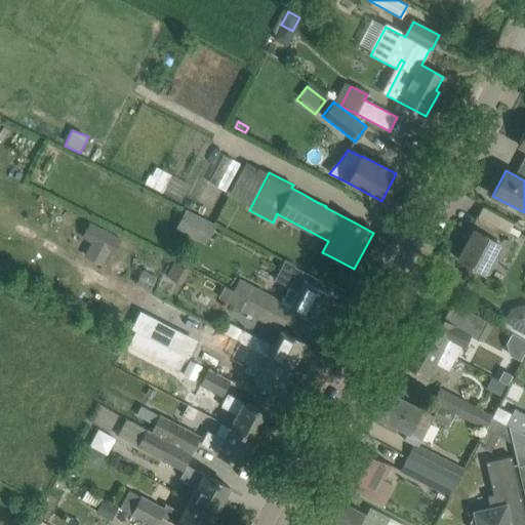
[(198,232),(204,219),(186,210),(179,223),(198,232)]
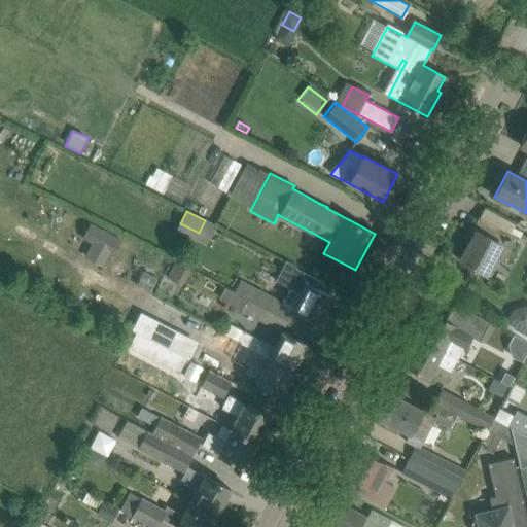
[(459,260),(478,270),(487,275),(495,257),(504,261),(518,238),(482,218),(459,260)]
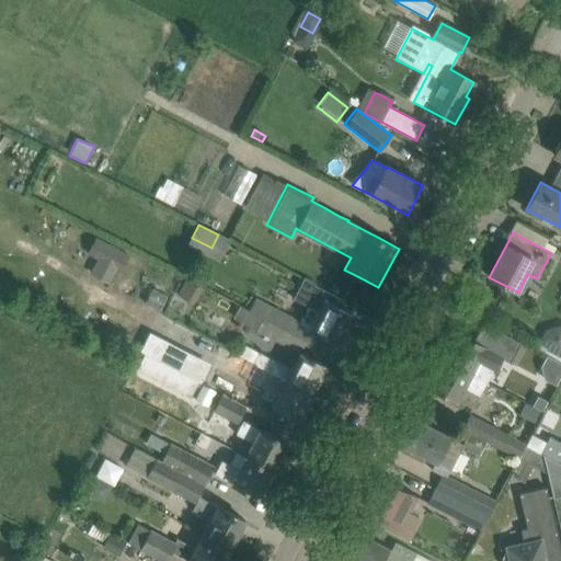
[(300,322),(312,329),(340,343),(354,316),(340,308),(343,300),(315,285),(316,284),(304,277),(304,279),(294,298),(302,304),(309,307),(300,322)]
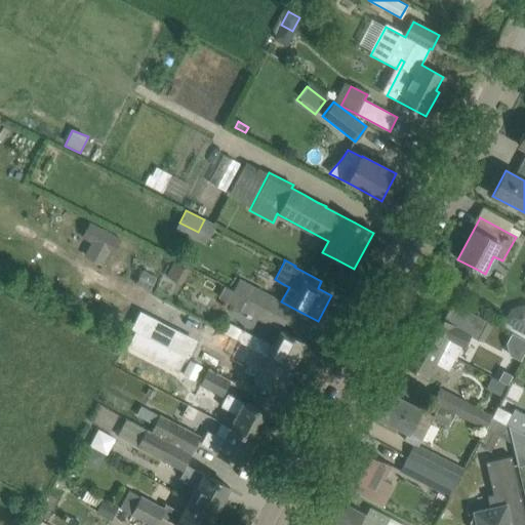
[(239,280),(233,291),(247,299),(269,311),(275,299),(239,280)]
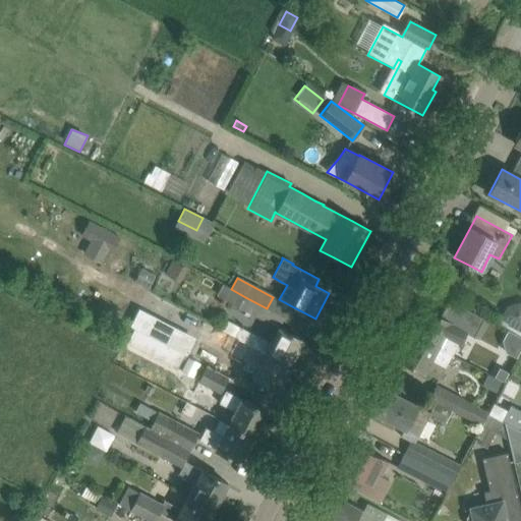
[(155,292),(167,298),(174,284),(161,279),(155,292)]
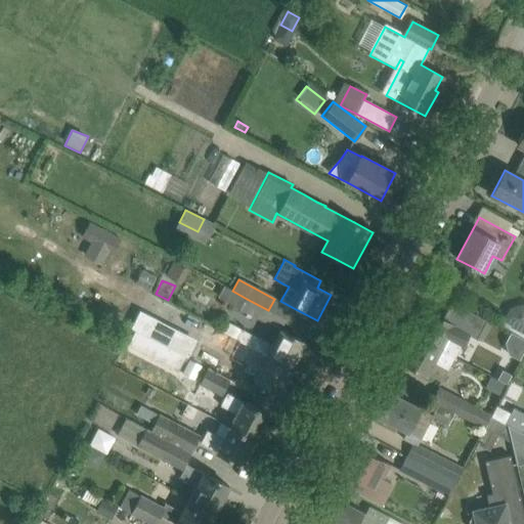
[(247,299),(232,291),(227,302),(262,320),(268,310),(247,299)]
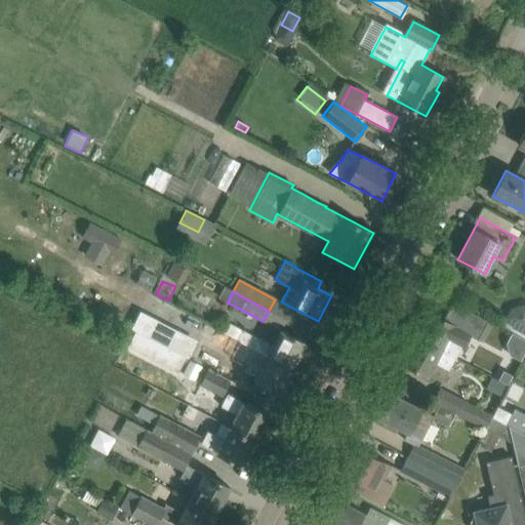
[(491,321),(445,296),(436,315),(453,324),(469,332),(468,333),(481,340),(491,321)]
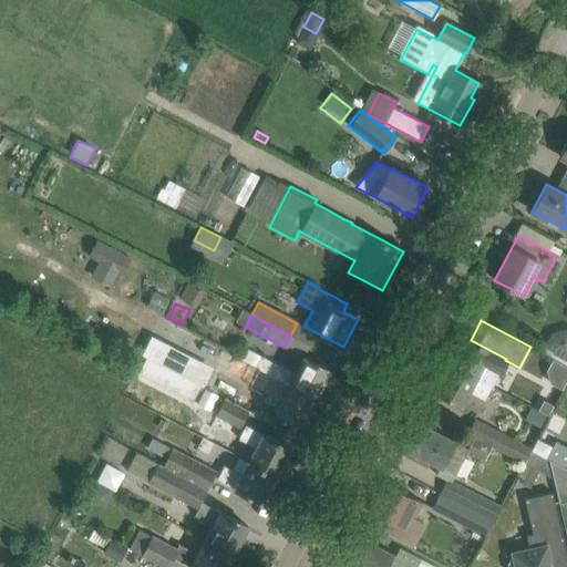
[(471,340),(470,340),(464,337),(450,363),(476,377),(491,385),(492,385),(505,360),(506,359),(490,350),(471,340)]
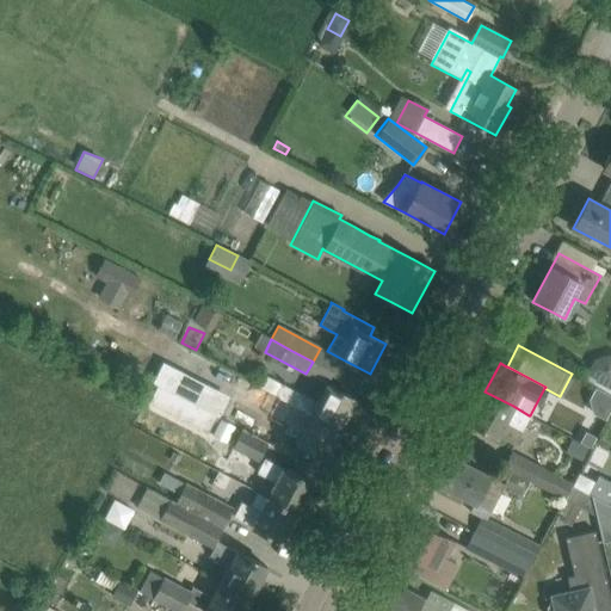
[(257,386),(276,395),(294,406),(310,414),(340,430),(356,400),(327,384),(316,403),(263,375),(257,386)]
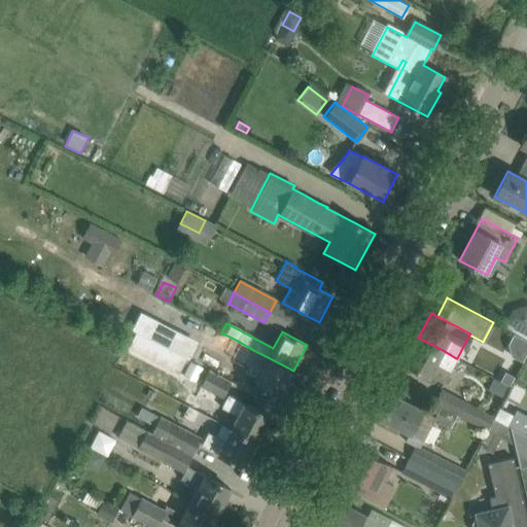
[(526,349),(526,341),(513,334),(506,344),(511,355),(521,361),(526,349)]
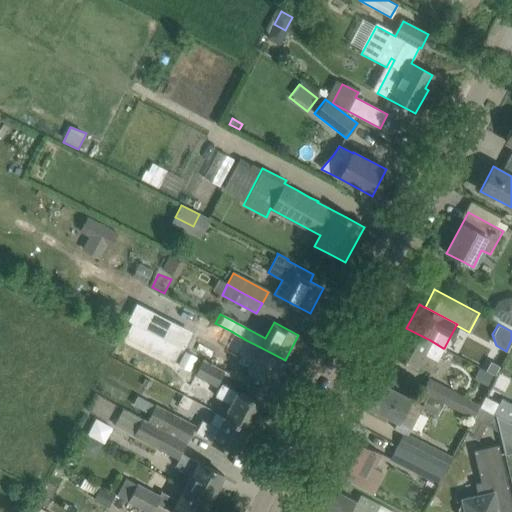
[(430,340),(406,328),(393,353),(410,362),(430,373),(443,348),(430,340)]
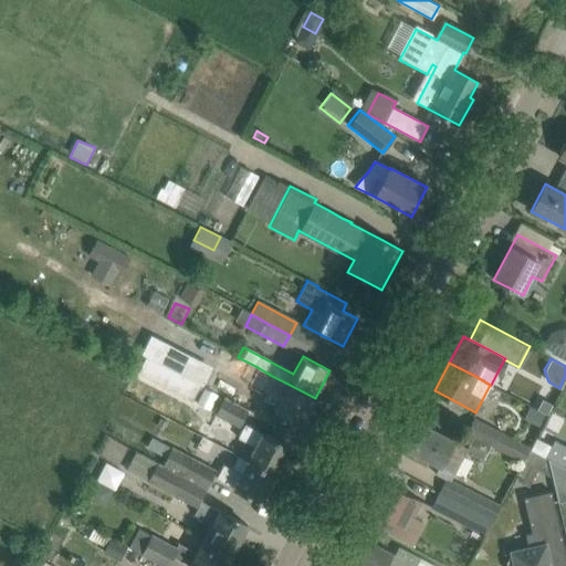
[(272,376),(255,366),(250,376),(283,394),(274,409),(302,423),(315,398),(287,384),(272,376)]
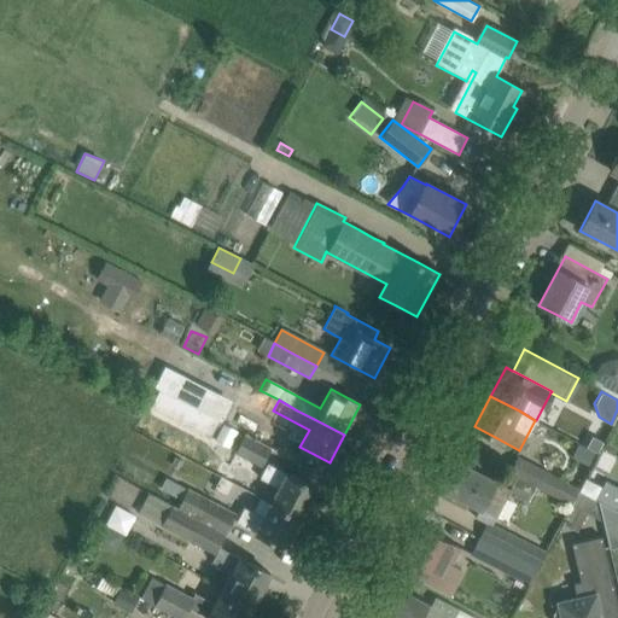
[(245,435),(269,448),(275,450),(283,436),(227,407),(219,421),(229,426),(245,435)]
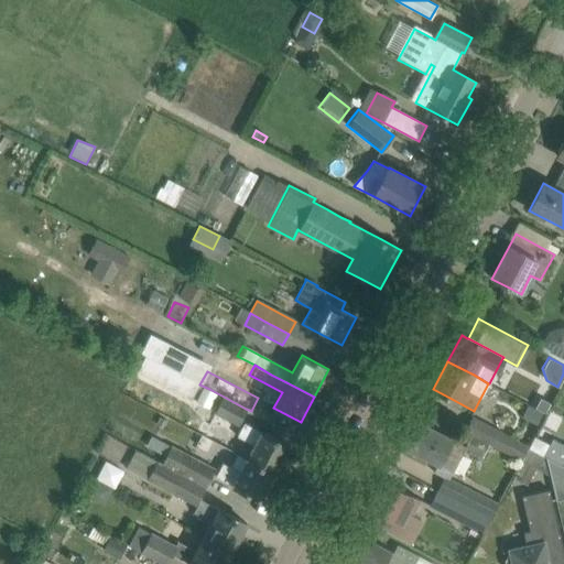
[(246,409),(224,397),(215,413),(238,425),(246,409)]
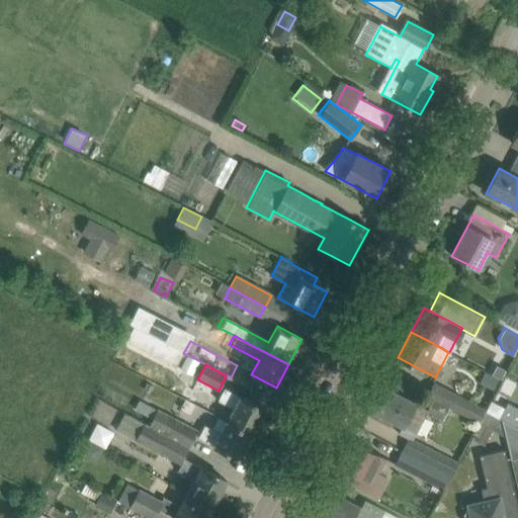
[(496,364),(491,373),(500,378),(505,369),(496,364)]
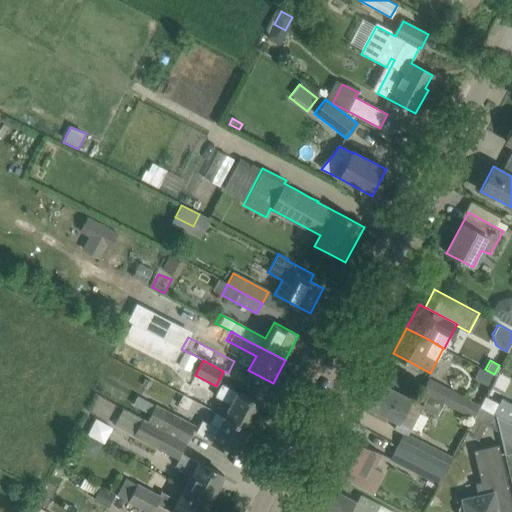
[(492,375),(478,367),(473,378),(487,385),(492,375)]
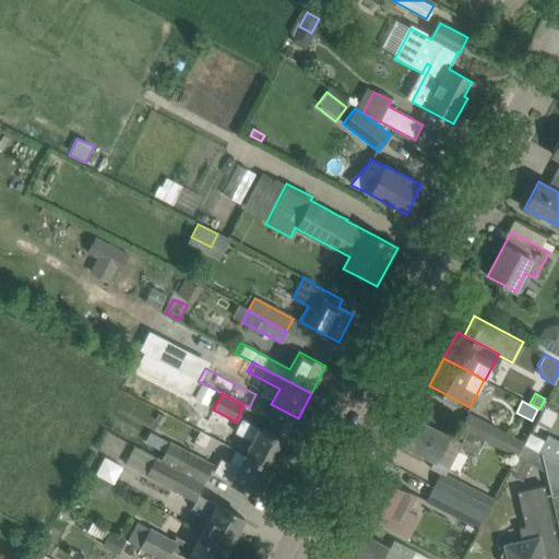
[(159,414),(155,420),(161,424),(164,416),(159,414)]
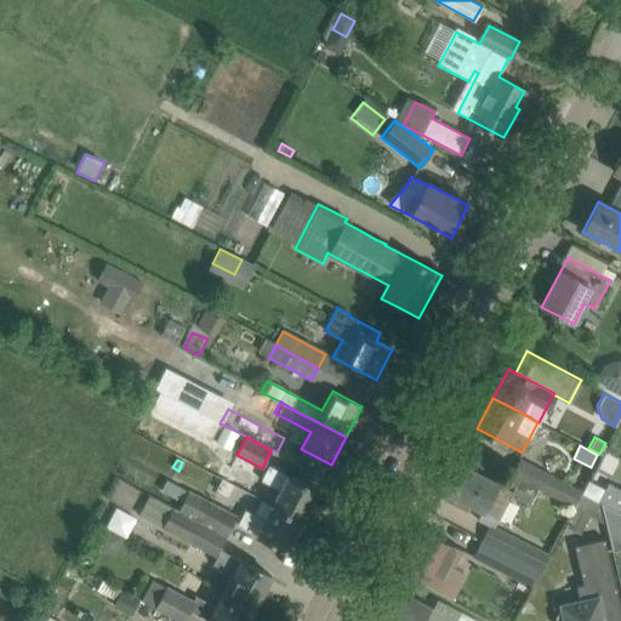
[(547,491),(546,494),(573,507),(573,506),(581,491),(520,460),(513,474),(547,491)]
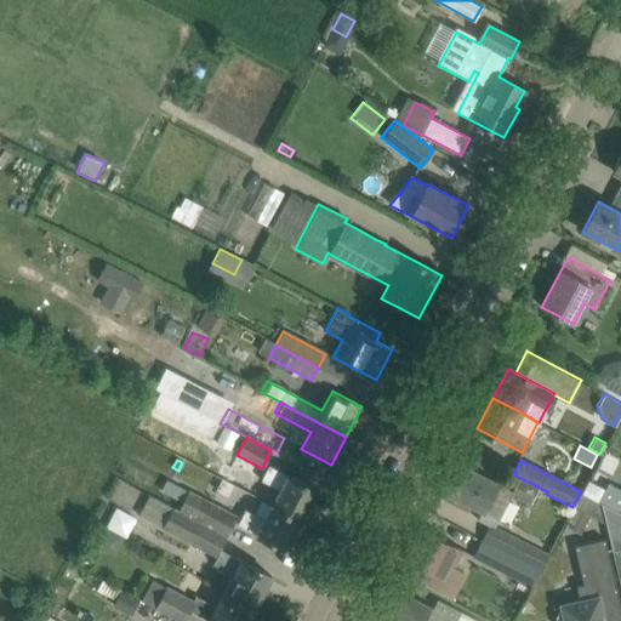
[(459,462),(444,490),(446,491),(443,499),(457,507),(459,505),(467,508),(469,505),(497,519),(512,491),(459,462)]
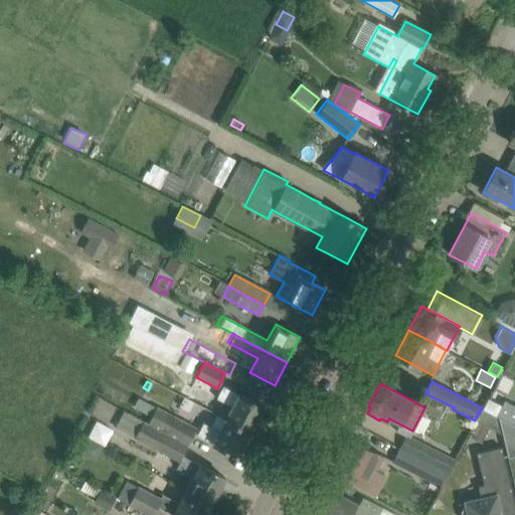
[(232,407),(225,420),(249,433),(263,406),(223,385),(216,398),(232,407)]
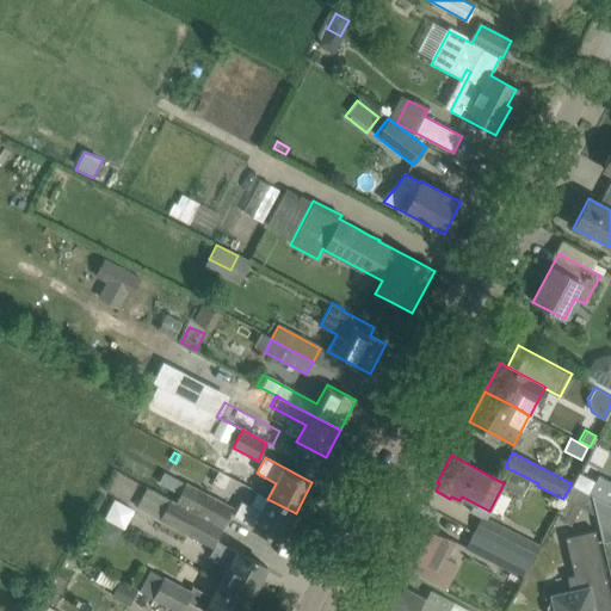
[(536,491),(537,486),(538,483),(505,467),(500,476),(507,480),(504,486),(522,495),(526,486),(536,491)]
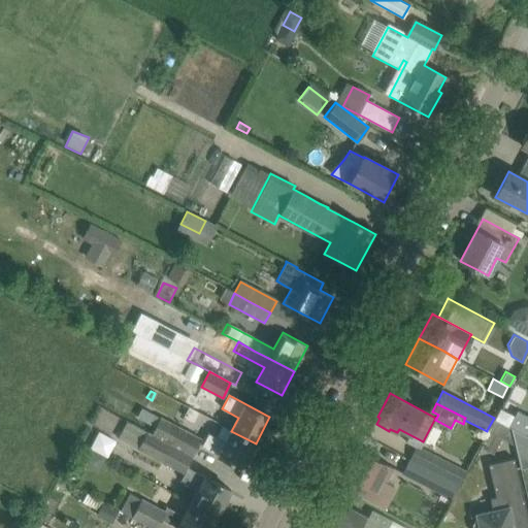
[(182,404),(174,417),(191,426),(198,413),(182,404)]
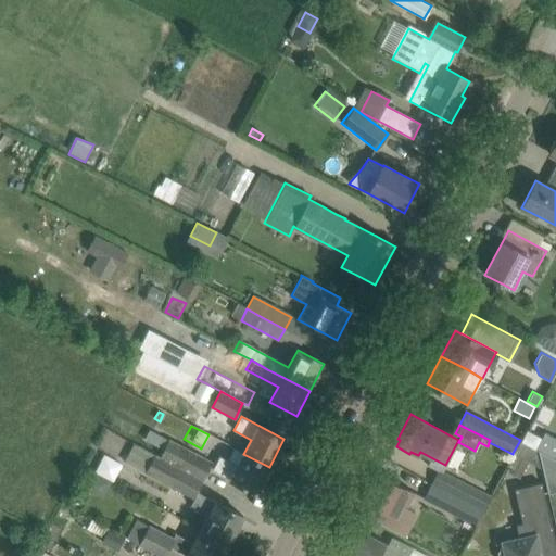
[(535,449),(538,450),(555,459),(555,455),(555,438),(544,432),(535,449)]
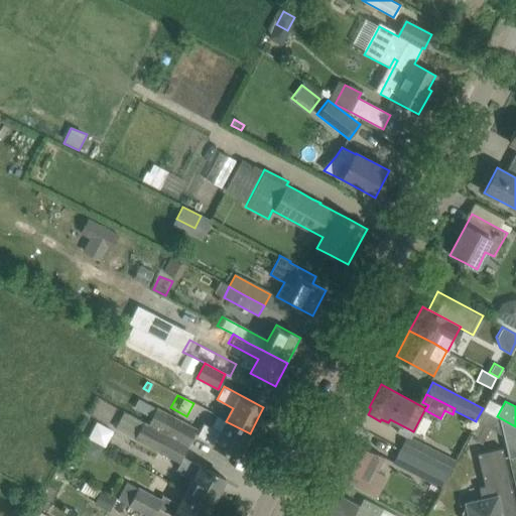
[(156,408),(148,423),(188,444),(197,430),(156,408)]
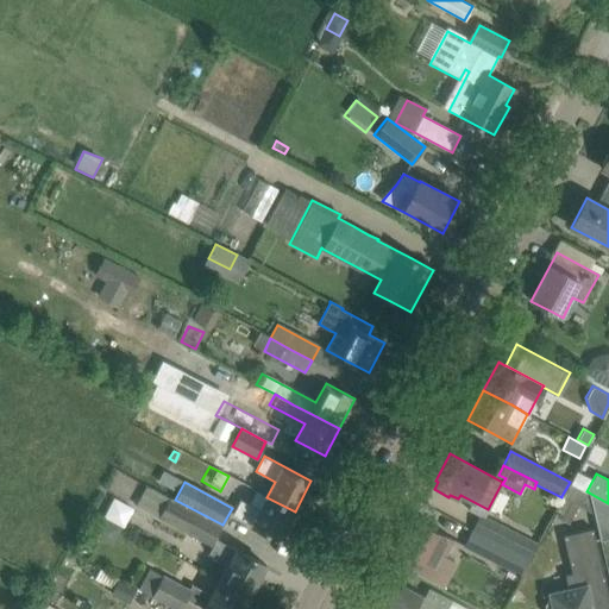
[(570,482),(562,496),(578,504),(594,513),(589,493),(586,491),(570,482)]
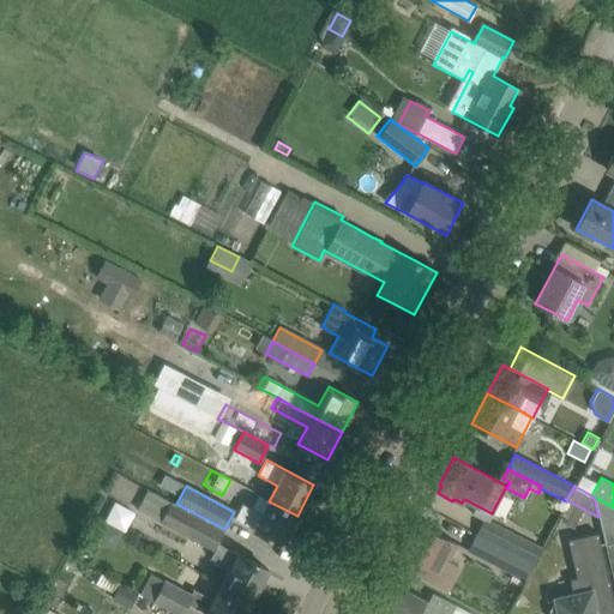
[(142,501),(137,510),(187,537),(212,551),(224,529),(176,504),(176,506),(151,493),(146,491),(142,501)]
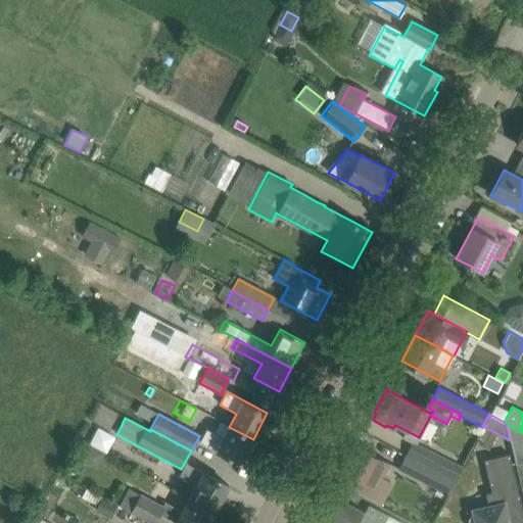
[(522,432),(506,423),(510,440),(516,464),(522,462),(522,432)]
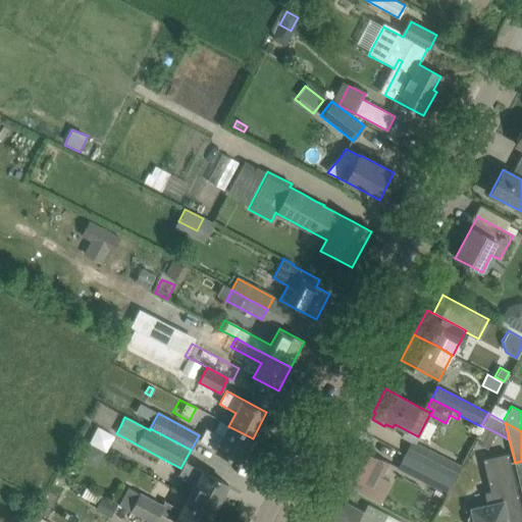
[(481,426),(475,436),(489,444),(496,432),(481,425),(481,426)]
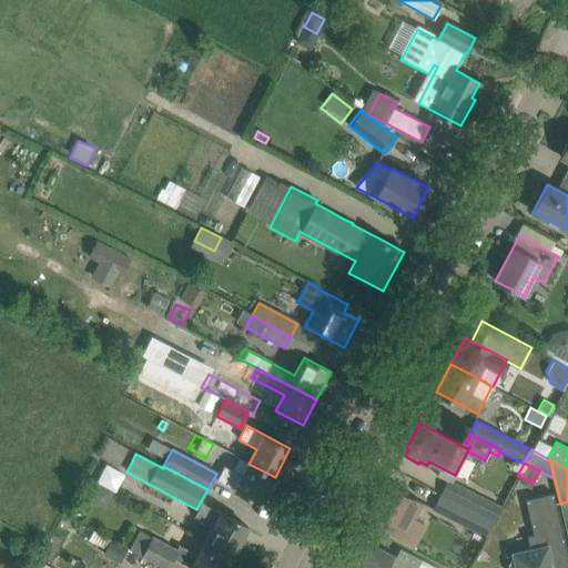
[(275,477),(249,464),(242,477),(224,467),(217,480),(261,504),(275,477)]
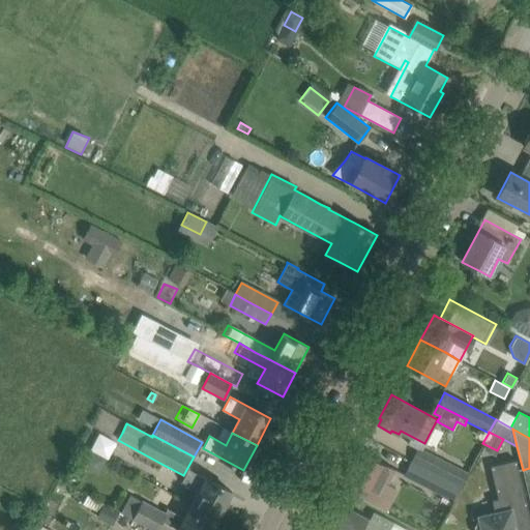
[(420,448),(413,463),(461,488),(468,473),(449,463),(420,448)]
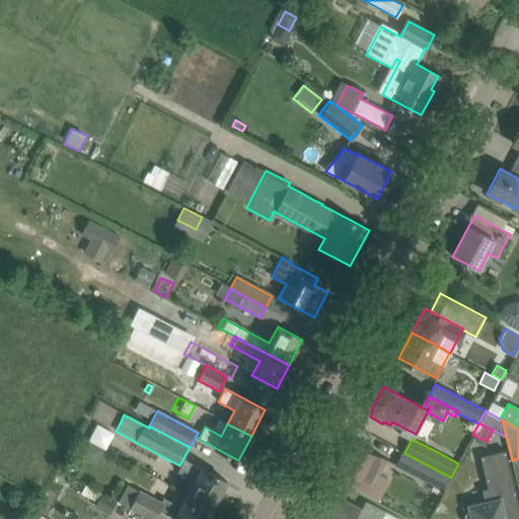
[(88,442),(80,455),(96,464),(104,450),(88,442)]
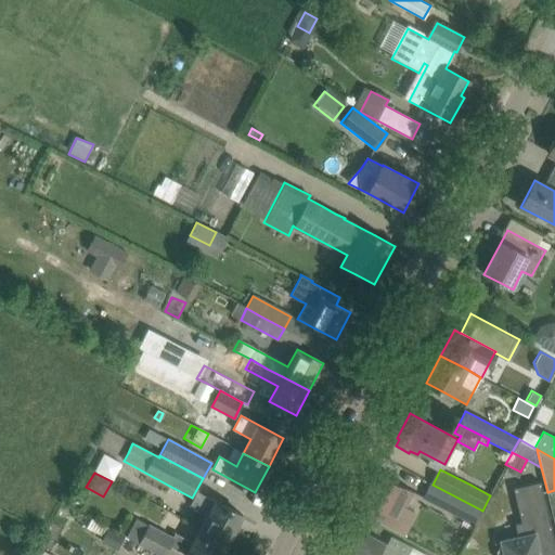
[(366,515),(387,526),(391,518),(397,521),(413,492),(378,473),(363,502),(371,506),(366,515)]
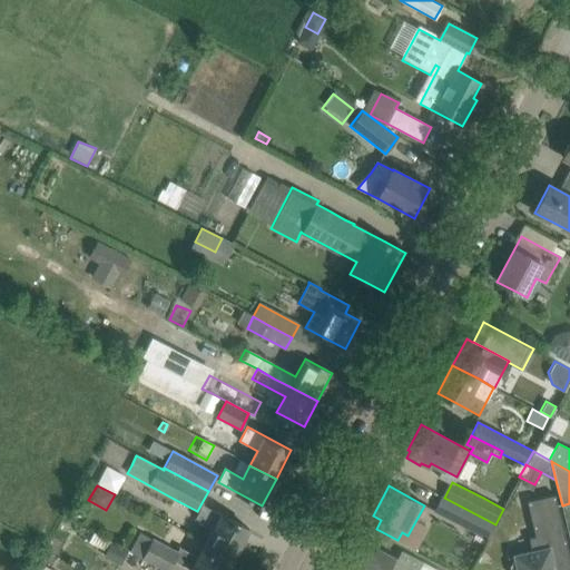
[(569,560),(569,564),(569,559),(554,494),(527,501),(536,537),(529,538),(532,551),(514,556),(514,559),(510,567),(510,569),(554,569),(553,563),(569,560)]
